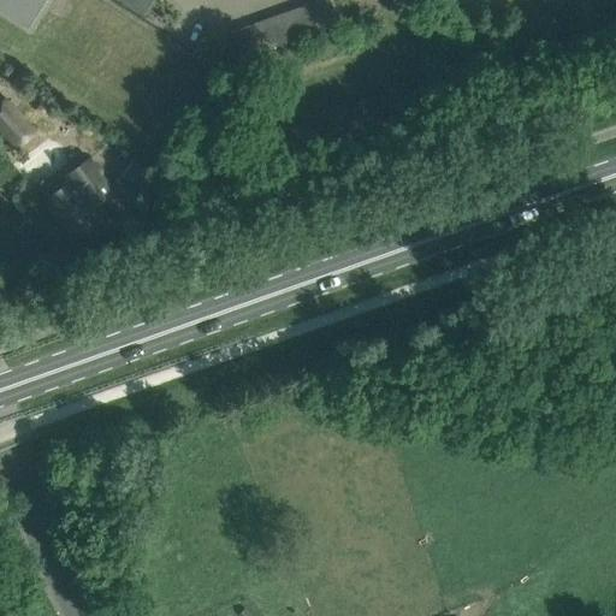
[(137,0),(134,7),(144,15),(153,0),(137,0)]
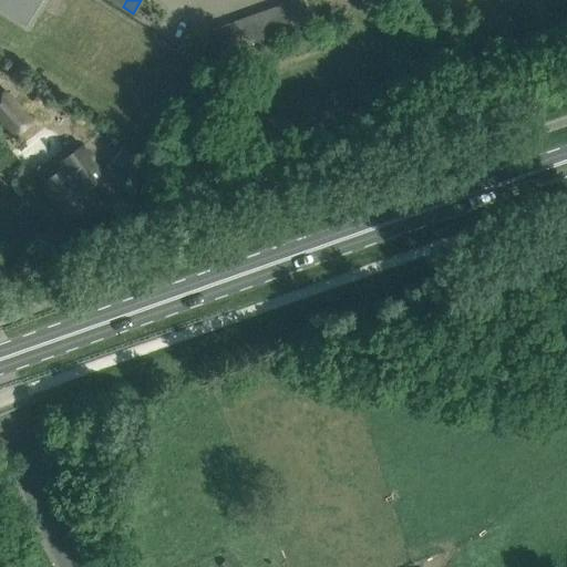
[(281,4),(291,32),(302,28),(292,0),(281,4)]
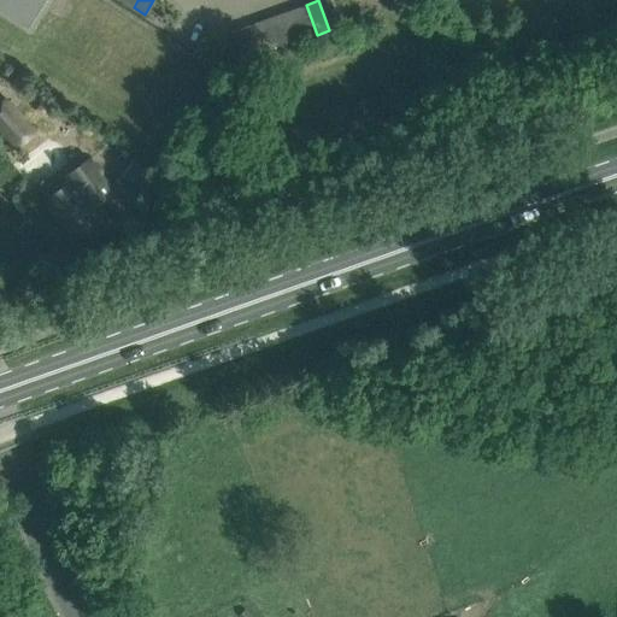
[(294,9),(304,39),(317,35),(306,5),(294,9)]
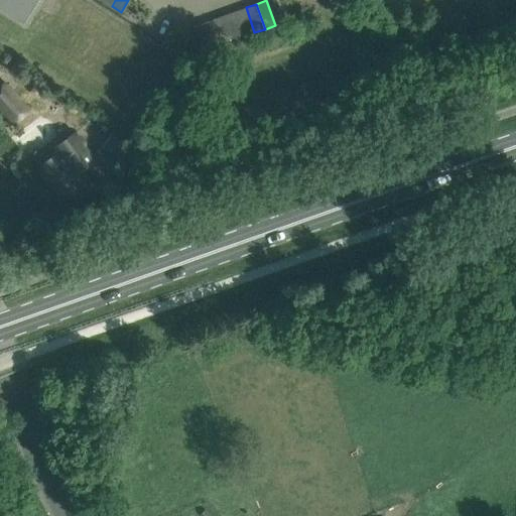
[(246,7),(236,11),(244,36),(254,32),(246,7)]
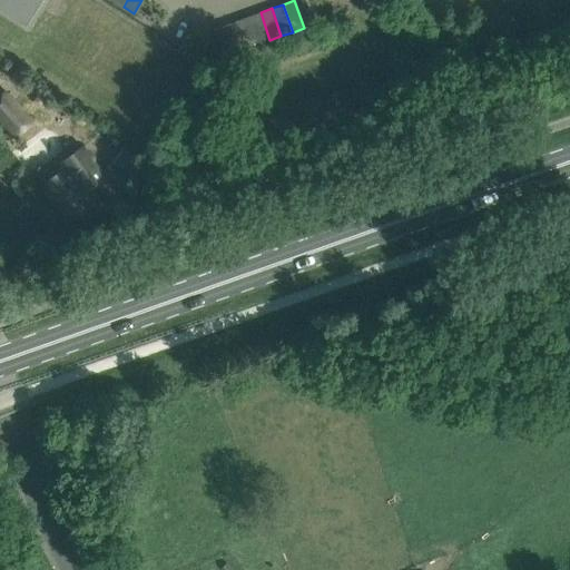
[(269,40),(261,12),(249,17),(258,45),(269,40)]
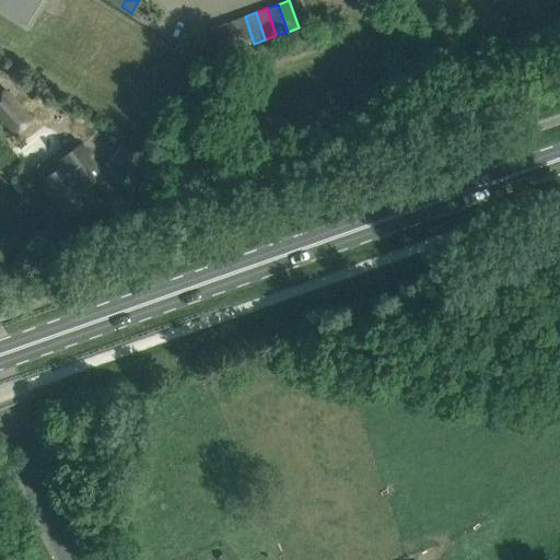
[(233,20),(243,47),(254,44),(245,16),(233,20)]
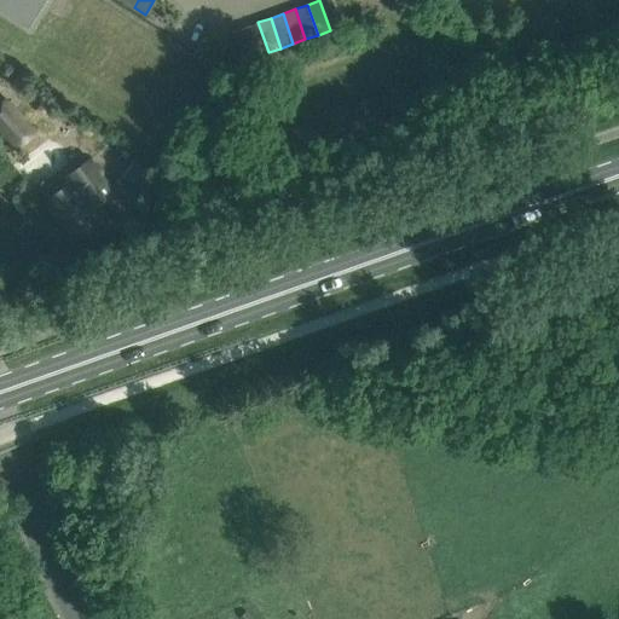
[(246,27),(256,57),(268,52),(258,22),(246,27)]
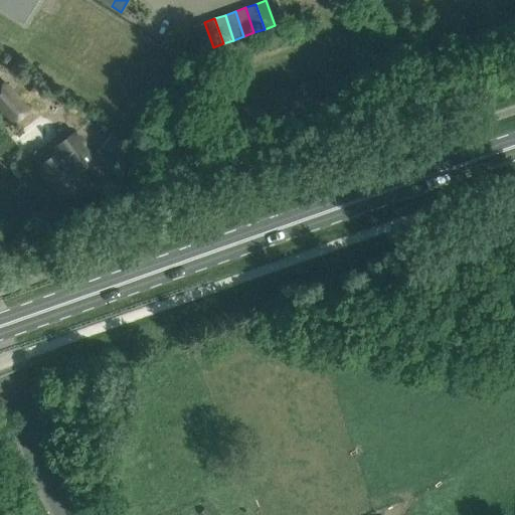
[(194,25),(203,50),(213,47),(204,22),(194,25)]
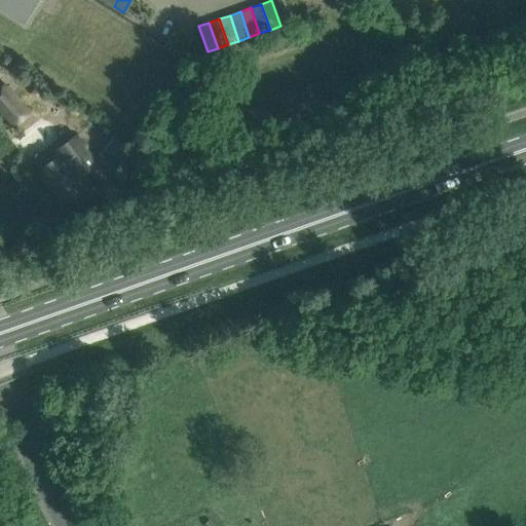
[(5,82),(0,86),(0,112),(8,121),(26,104),(5,82)]
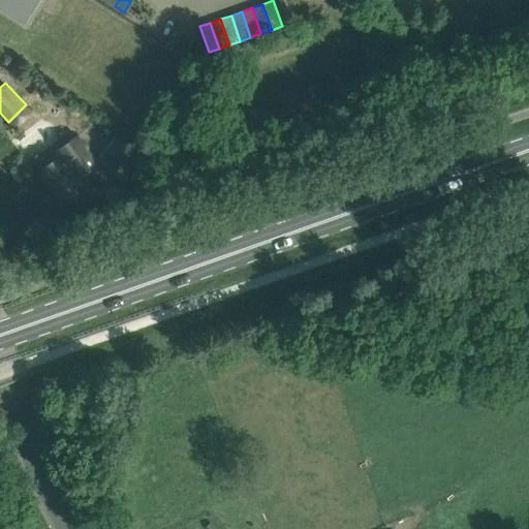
[(109,146),(104,152),(124,164),(118,170),(131,181),(141,169),(133,164),(146,146),(120,128),(109,146)]
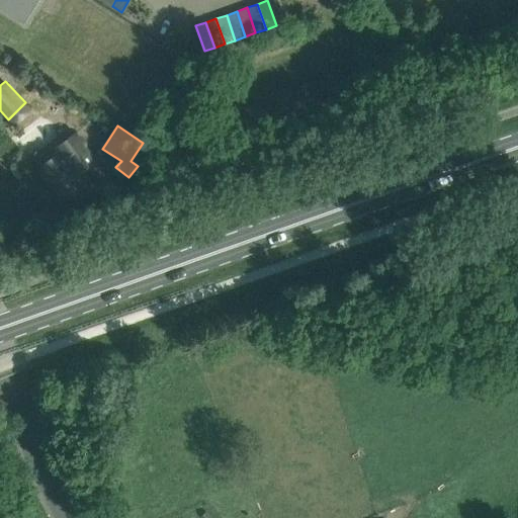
[(85,183),(82,179),(98,166),(74,134),(58,147),(61,151),(40,167),(64,199),(85,183)]
